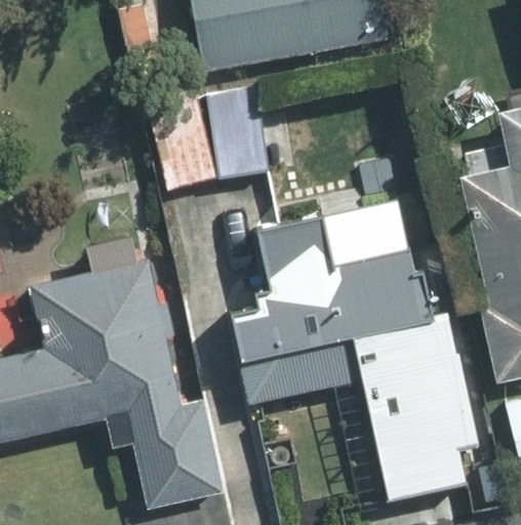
[(388,39),(381,0),(192,0),(205,70),(388,39)]
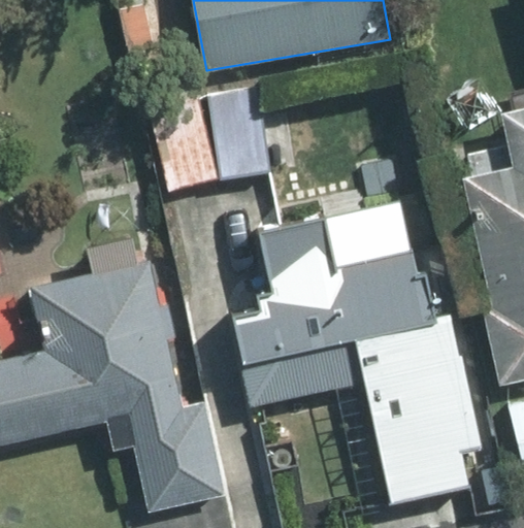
[(255,89),(208,96),(220,179),(268,173),(255,89)]
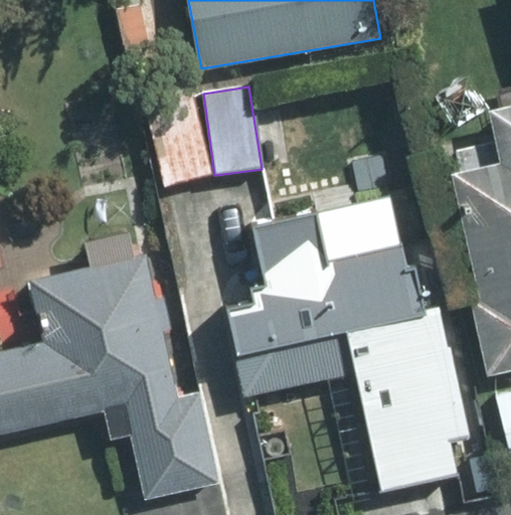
[(145,109),(163,185),(210,174),(191,98),(145,109)]
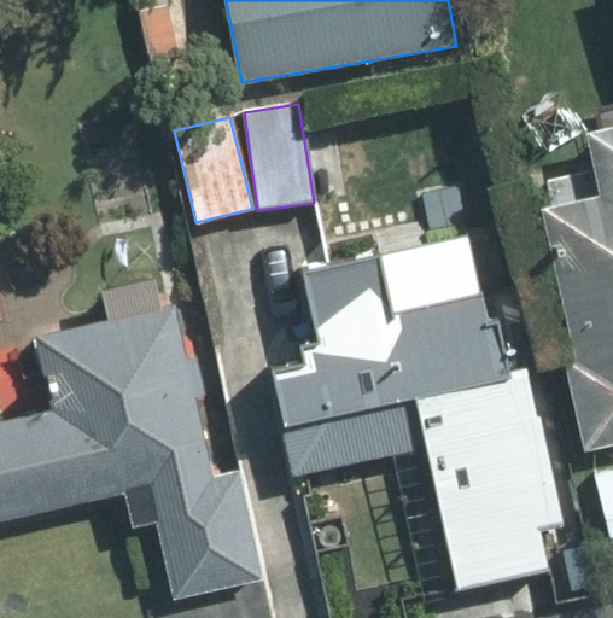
[(612,441),(612,132),(593,136),(600,173),(541,186),(581,363),(570,365),(588,447),(612,441)]
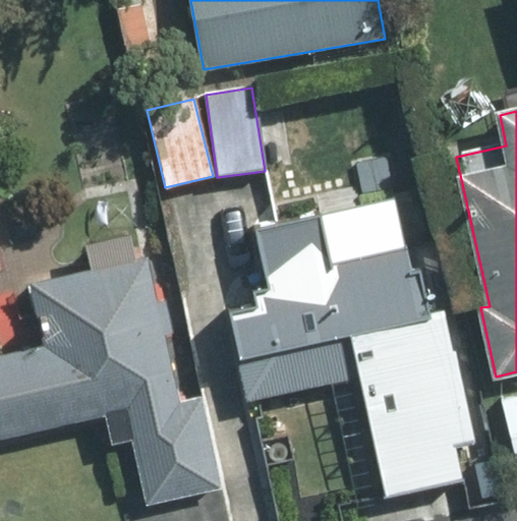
[(411,278),(405,247),(326,266),(314,211),(256,223),(273,299),(232,307),(251,399),(359,375),(386,499),(462,481),(455,446),(474,442),(445,311),(432,313),(422,275),(411,278)]
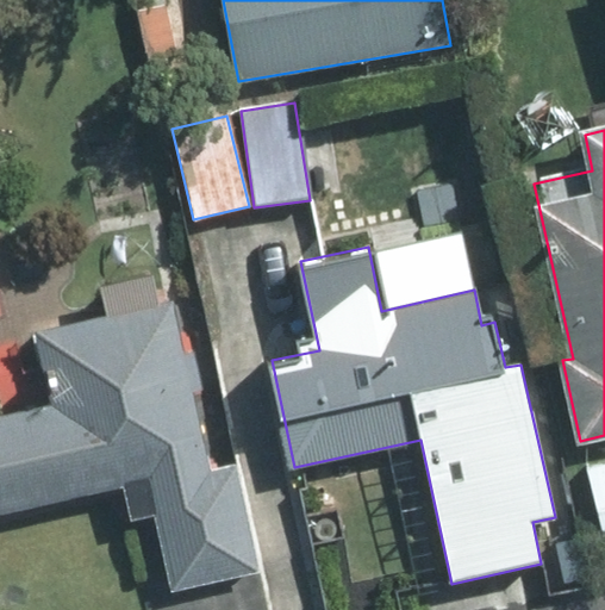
[(255,571),(232,468),(210,473),(193,393),(203,390),(197,356),(185,359),(173,306),(161,309),(154,278),(105,288),(112,316),(38,332),(55,409),(0,419),(0,512),(122,486),(130,517),(158,511),(175,589),(255,571)]
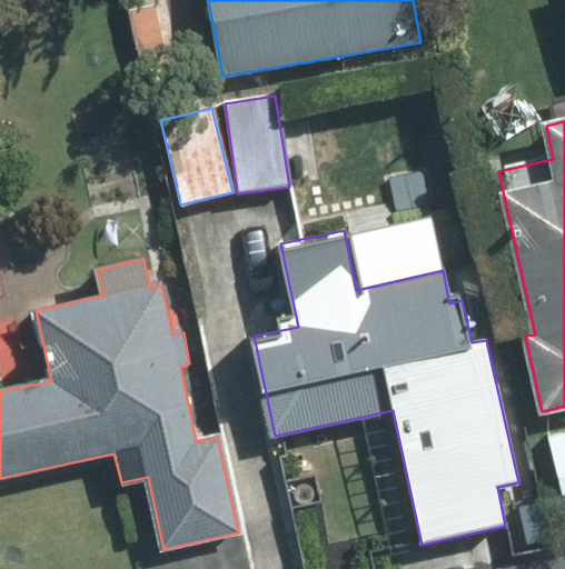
[(564,431),(534,439),(554,517),(564,513),(564,431)]
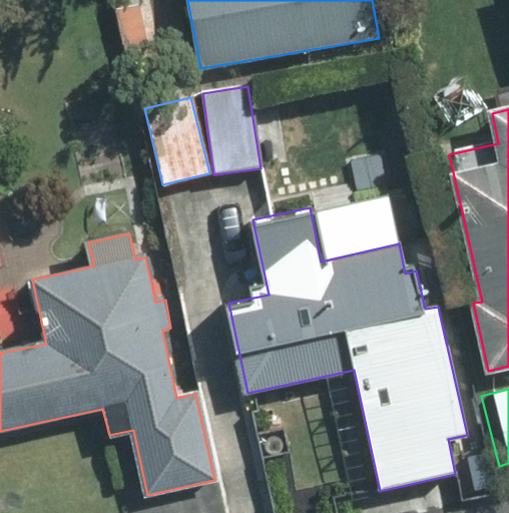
All buildings are outlined.
